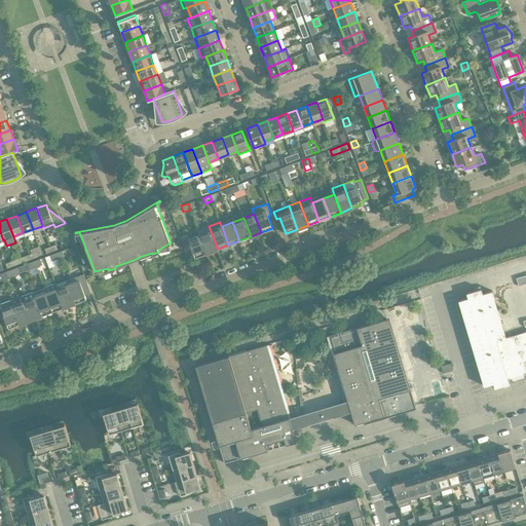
[(199,234),(207,253),(218,249),(209,226),(197,230),(199,234)]
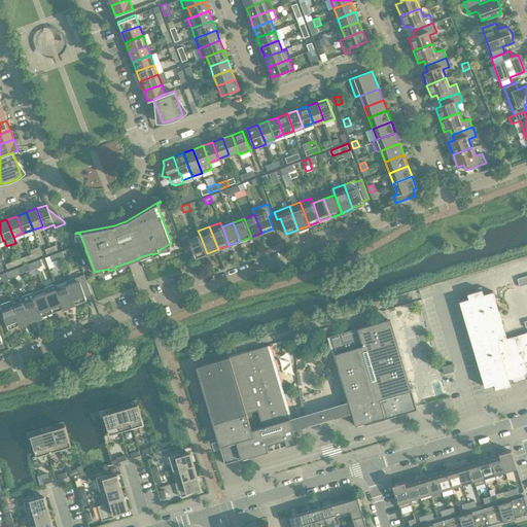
[(194,255),(196,258),(207,253),(200,235),(188,239),(187,236),(180,238),(188,257),(194,255)]
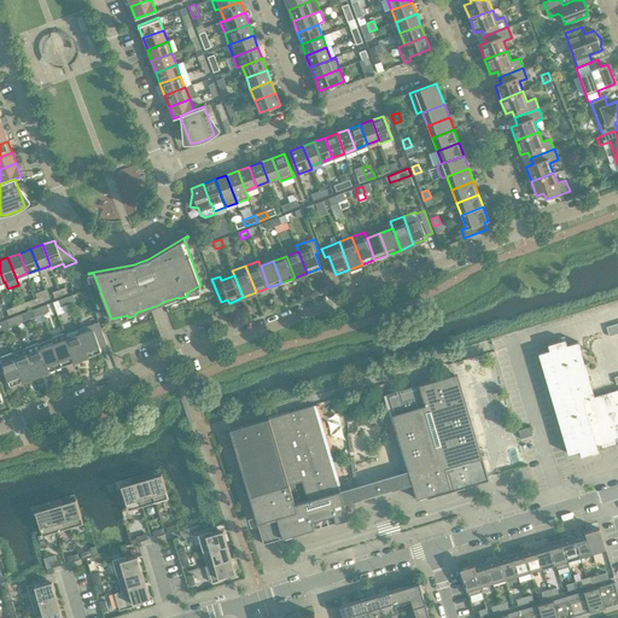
[(27,308),(38,304),(36,298),(24,303),(27,308)]
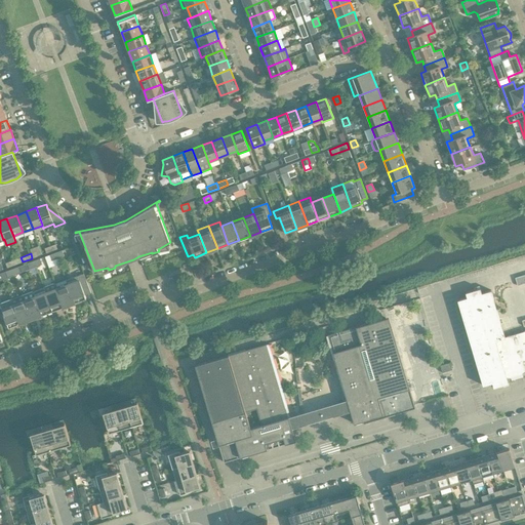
[(12,266),(23,261),(21,257),(11,260),(12,266)]
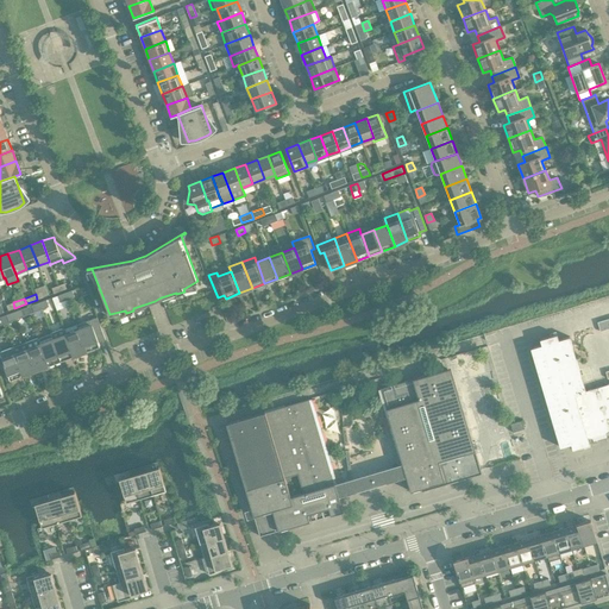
[(76,325),(79,330),(87,351),(100,346),(99,343),(106,340),(96,318),(76,325)]
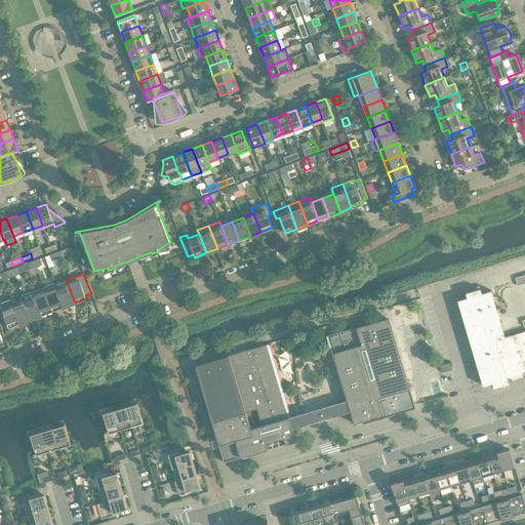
[(524,274),(515,278),(517,285),(524,283),(524,274)]
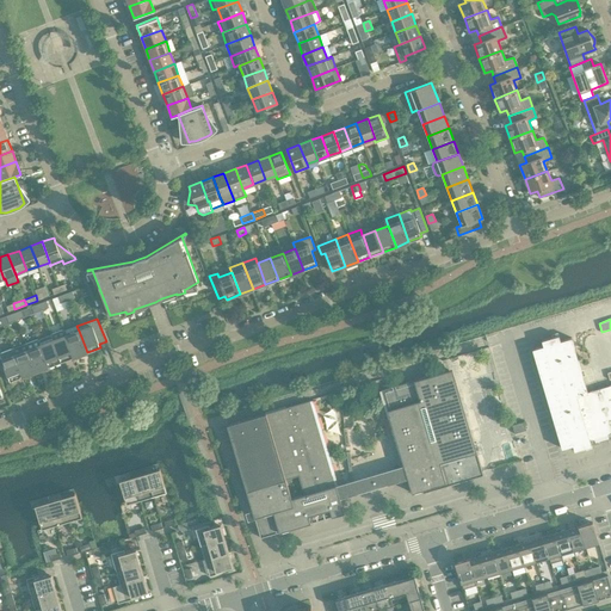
[(66,335),(74,357),(87,352),(79,331),(76,326),(65,331),(66,335)]
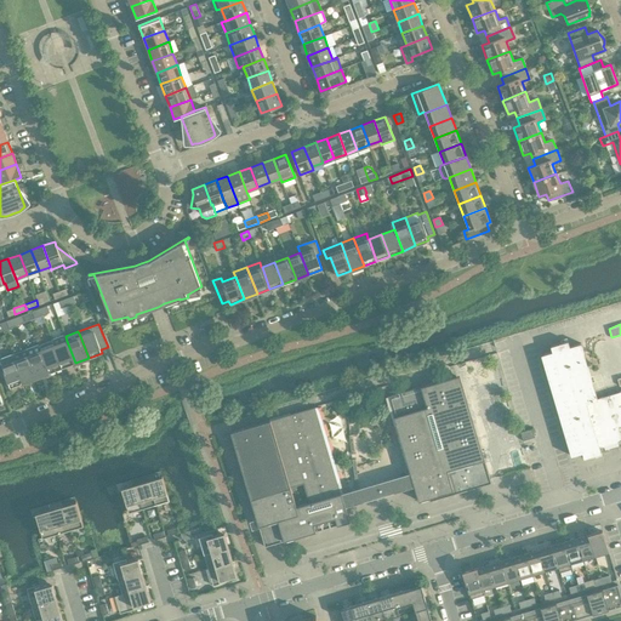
[(67,341),(64,335),(52,340),(62,368),(75,363),(67,341)]
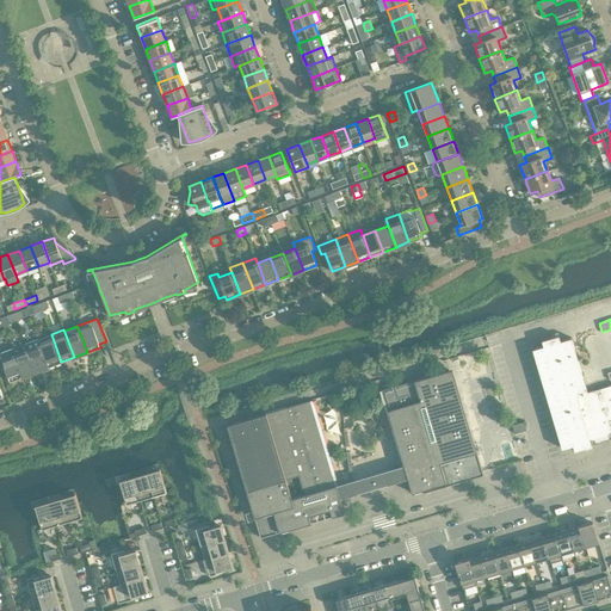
[(61,362),(51,334),(38,339),(49,366),(61,362)]
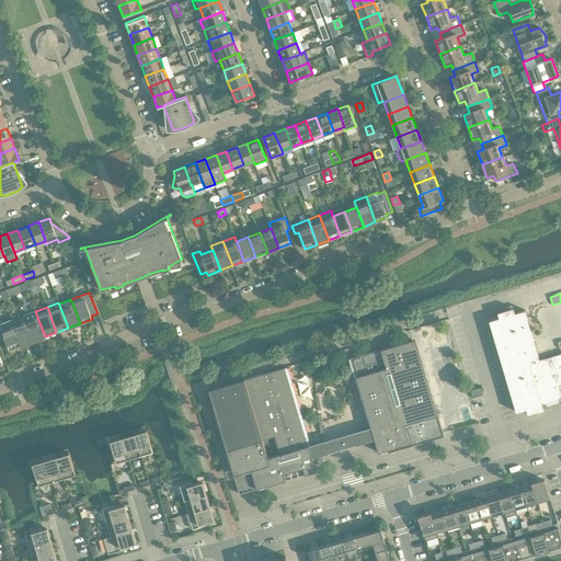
[(526,409),(527,413),(542,409),(541,404),(533,374),(542,370),(539,361),(525,310),(514,312),(513,308),(497,312),(499,318),(489,320),(516,412),(526,409)]
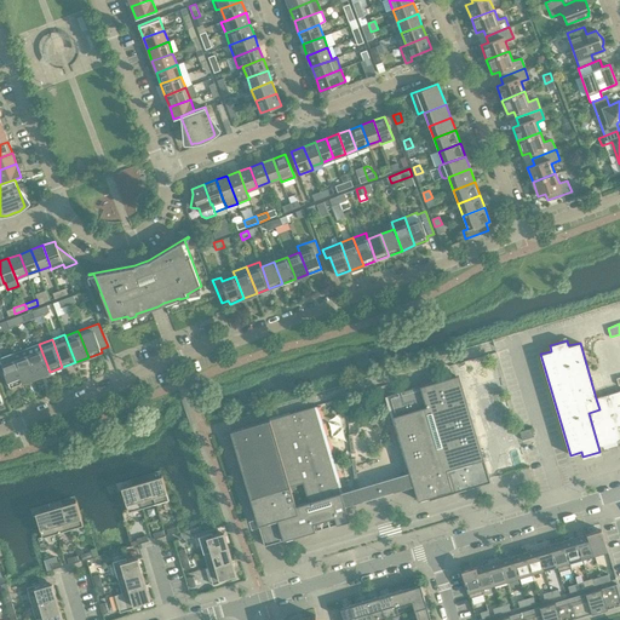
[(50,372),(39,344),(26,349),(36,377),(50,372)]
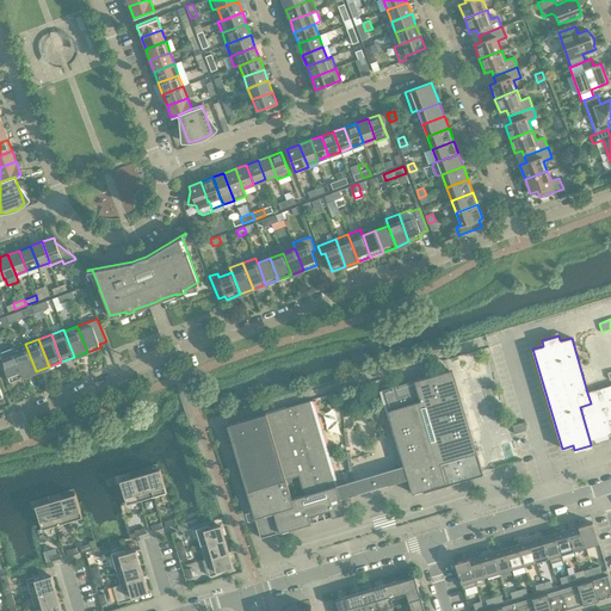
[(23,376),(36,371),(25,344),(13,349),(23,376)]
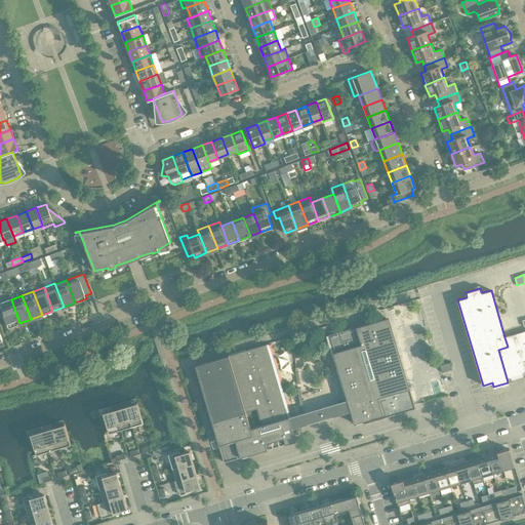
[(0,304),(0,305),(8,327),(19,323),(11,299),(0,304)]
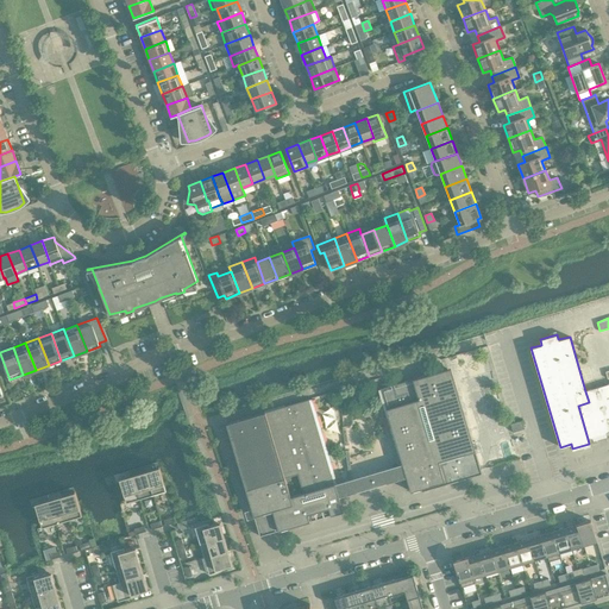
[(402,464),(334,483),(309,399),(226,424),(246,490),(259,535),(343,512),(338,494),(350,490),(406,475),(410,490),(410,491),(412,490),(420,488),(421,490),(421,491),(424,490),(482,473),(481,470),(458,393),(451,368),(447,369),(380,389),(402,464)]
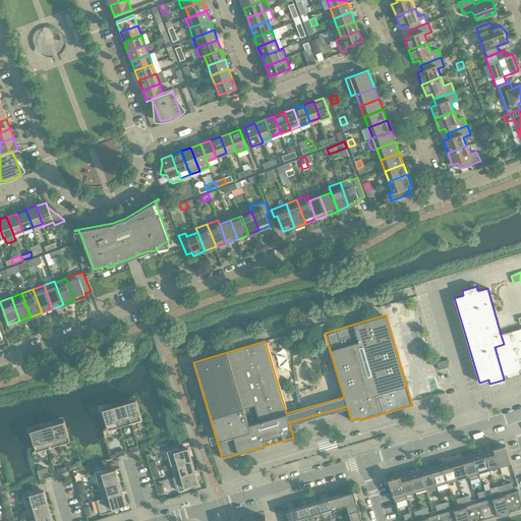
[(503,375),(520,369),(520,328),(501,335),(504,344),(495,347),(503,375)]
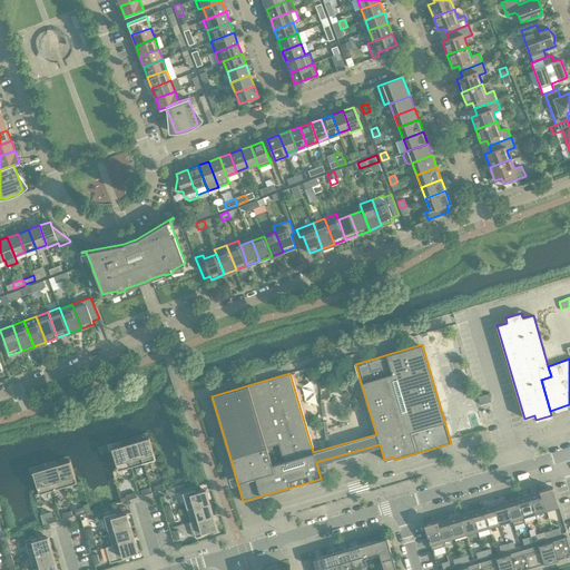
[(491,401),(489,393),(478,396),(480,404),(491,401)]
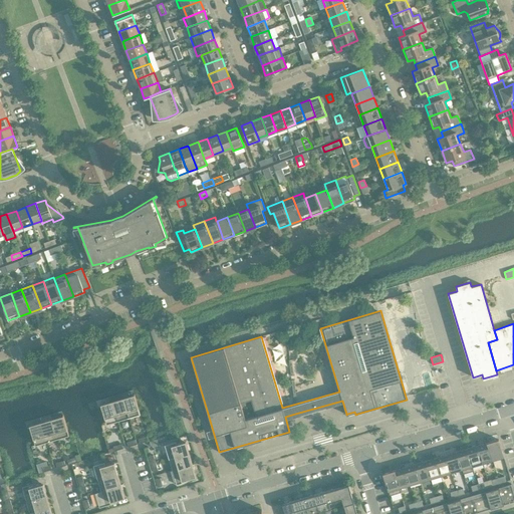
[(141,414),(135,394),(122,397),(129,418),(141,414)]
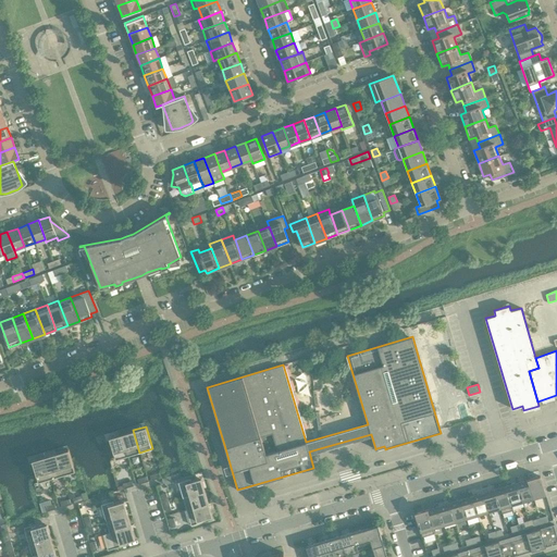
[(139,453),(133,430),(121,433),(127,456),(139,453)]
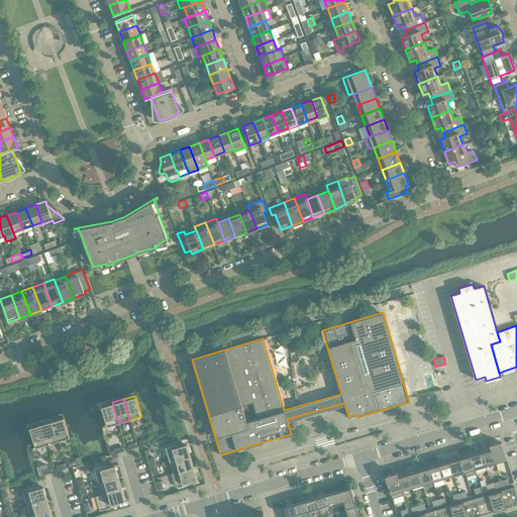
[(101,406),(107,426),(118,423),(112,402),(101,406)]
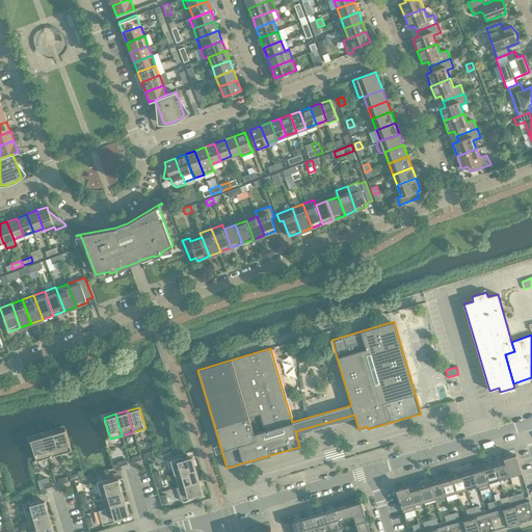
[(72,450),(65,429),(53,432),(59,454),(72,450)]
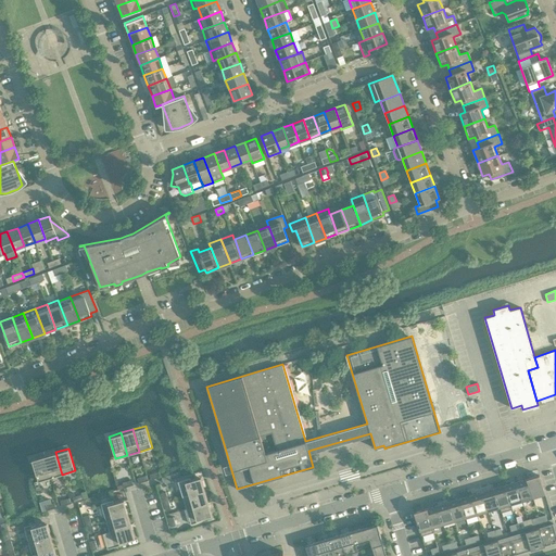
[(50,478),(62,475),(55,452),(43,456),(50,478)]
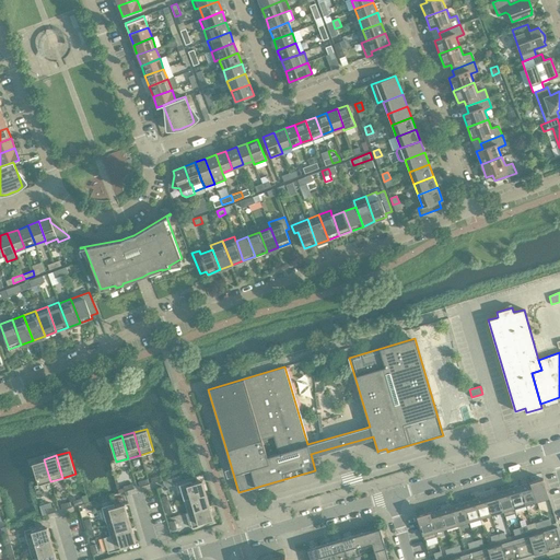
[(32,463),(38,485),(50,481),(44,459),(32,463)]
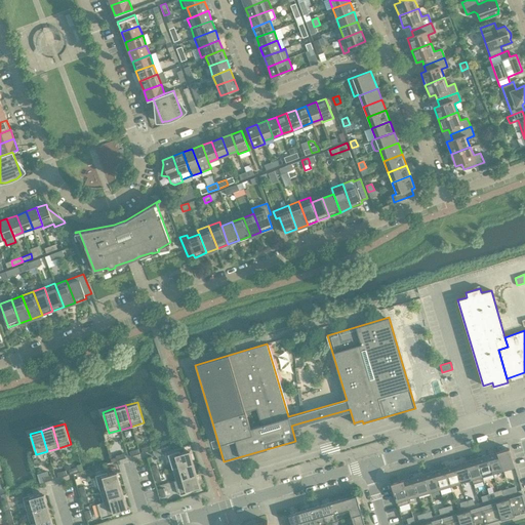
[(515,467),(509,449),(498,452),(503,470),(515,467)]
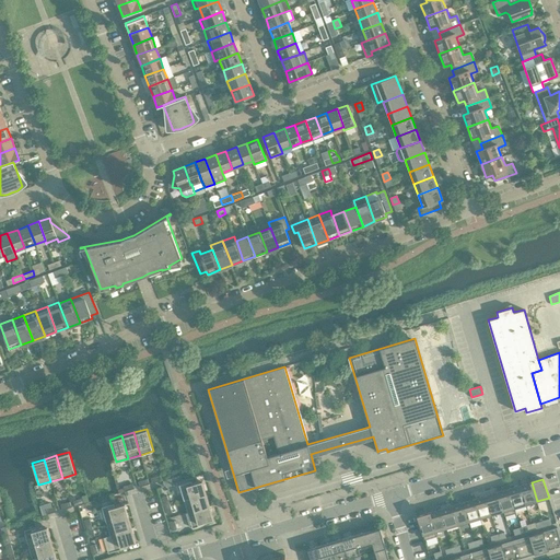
[(179,485),(184,500),(203,493),(206,493),(201,480),(193,483),(191,480),(179,485)]
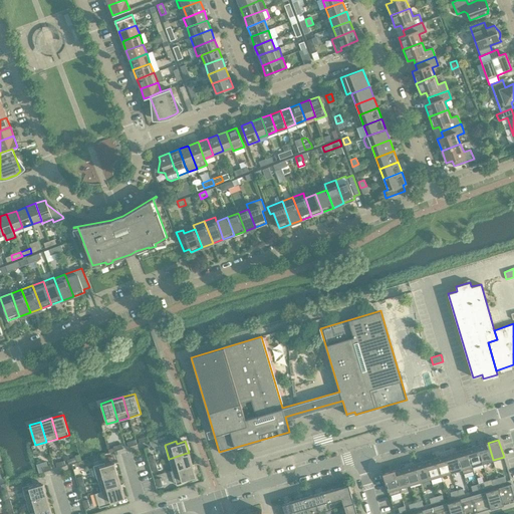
[(477,446),(482,463),(493,460),(488,443),(477,446)]
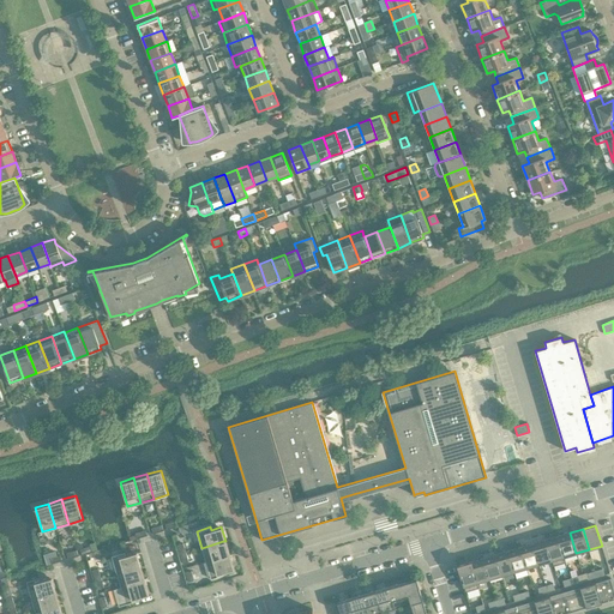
[(558,536),(564,557),(576,553),(570,533),(558,536)]
